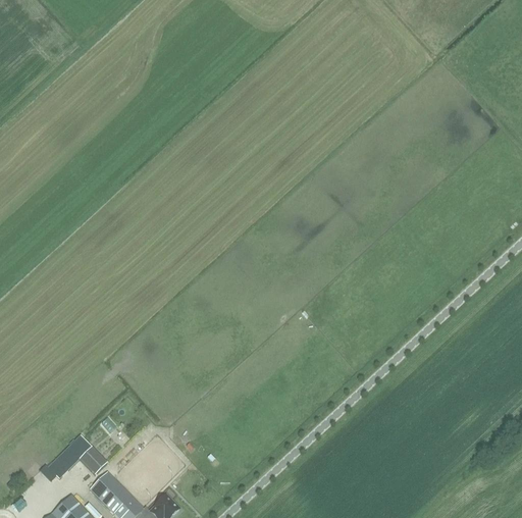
[(104,417),(114,424),(119,418),(109,410),(104,417)]
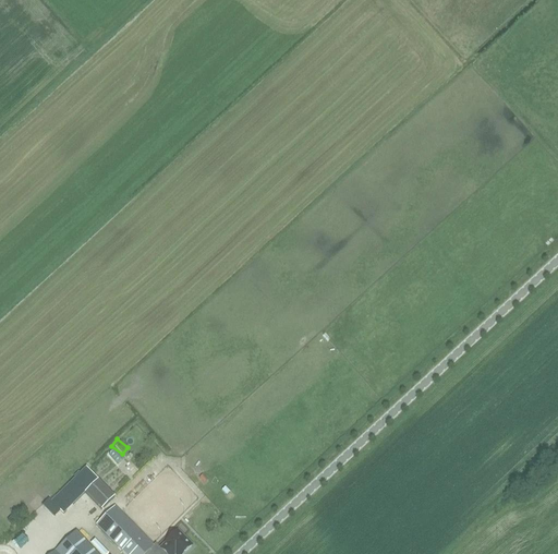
[(128,449),(122,455),(130,461),(135,456),(128,449)]
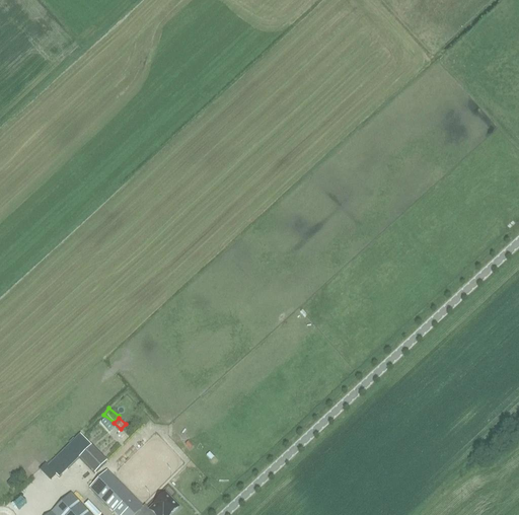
[(45,460),(39,465),(50,476),(55,471),(58,474),(90,442),(79,431),(47,462),(45,460)]
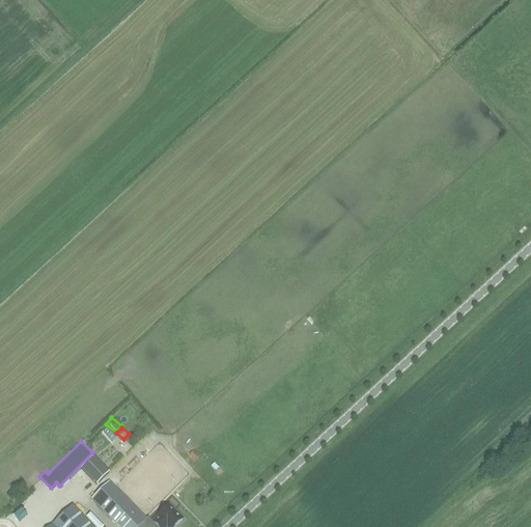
[(93,450),(92,451),(95,454),(84,466),(96,478),(109,466),(93,450)]
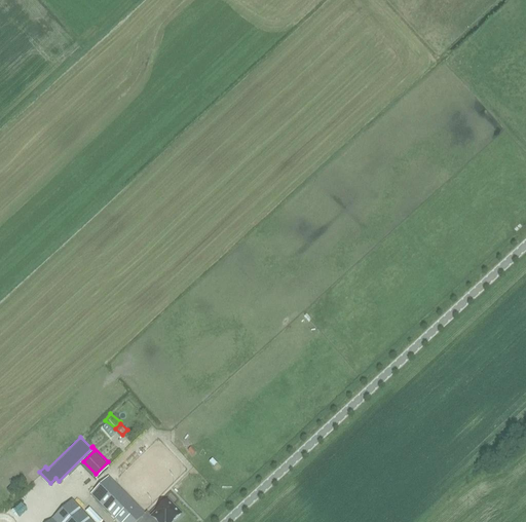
[(90,491),(120,521),(133,521),(144,511),(108,474),(90,491)]
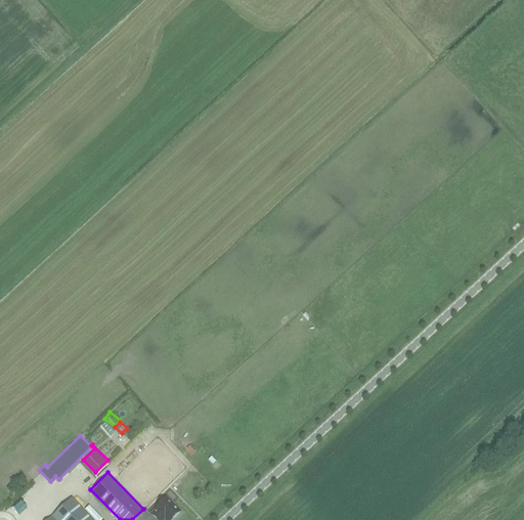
[(36,479),(31,483),(35,488),(33,490),(37,495),(50,486),(46,481),(40,485),(36,479)]
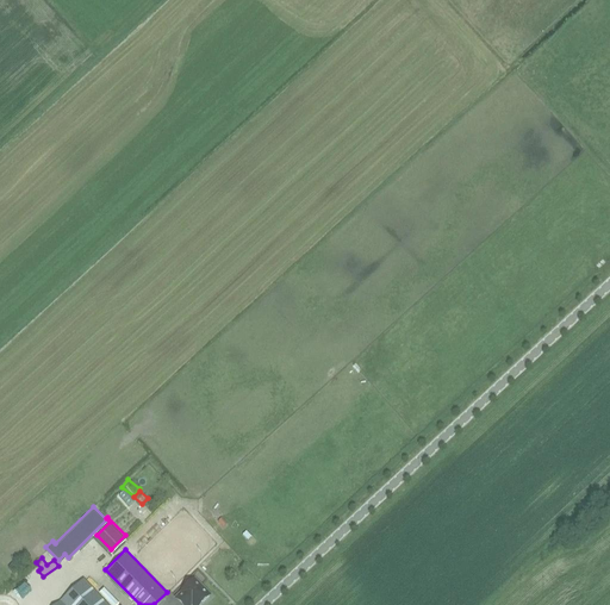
[(110,604),(83,575),(51,604),(110,604)]
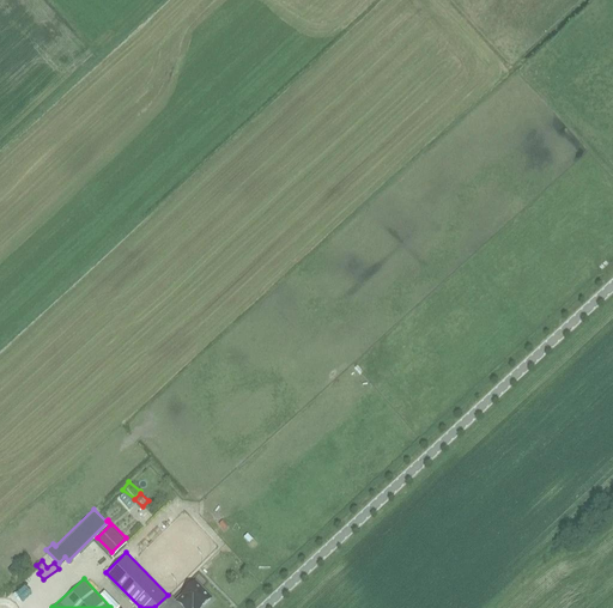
[(196,607),(211,595),(200,584),(194,590),(189,584),(181,593),(176,597),(186,607),(187,607),(192,603),(195,607),(196,607)]
